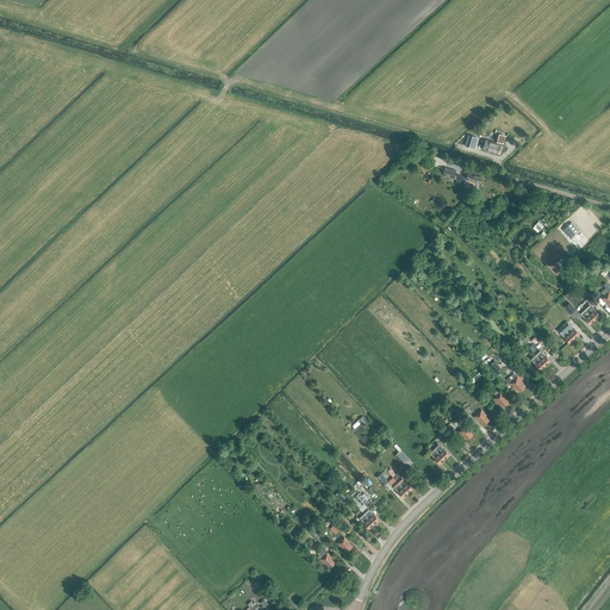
[(497,144),(489,142),(486,141),(484,149),(486,150),(499,154),(502,145),(500,145),(502,143),(503,143),(505,137),(499,135),(497,144)]
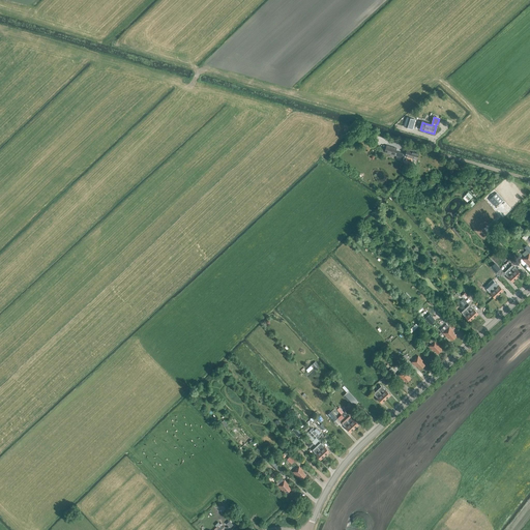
[(405,127),(412,129),(415,120),(408,118),(405,127)]
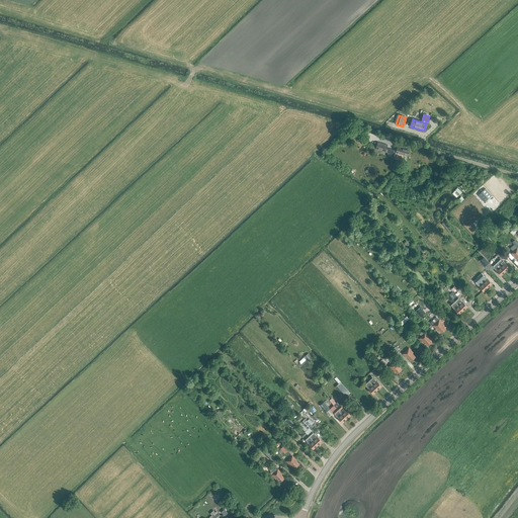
[(387,145),(377,142),(377,143),(374,142),(372,148),(375,149),(385,152),(387,145)]
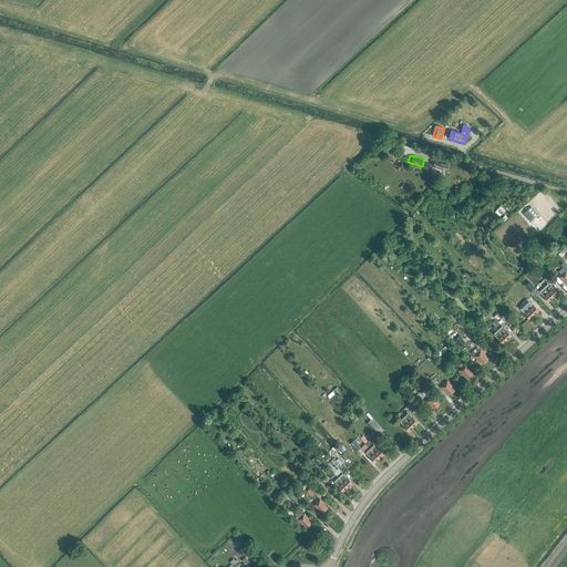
[(439,161),(435,160),(433,167),(432,166),(431,172),(443,175),(444,171),(446,171),(447,164),(442,163),(443,162),(439,160),(439,161)]
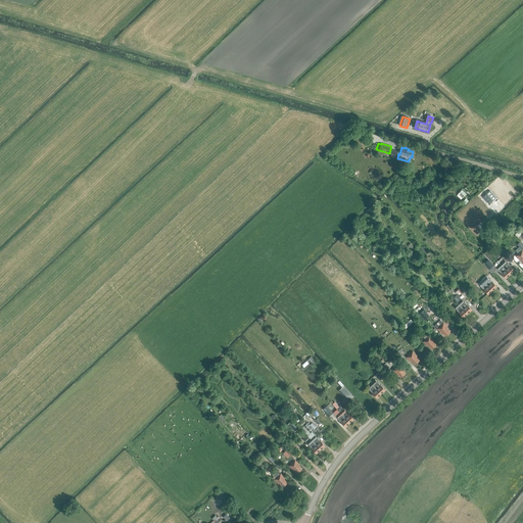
[(463,190),(462,190),(458,194),(462,198),(467,194),(465,193),(466,192),(464,190),(463,190)]
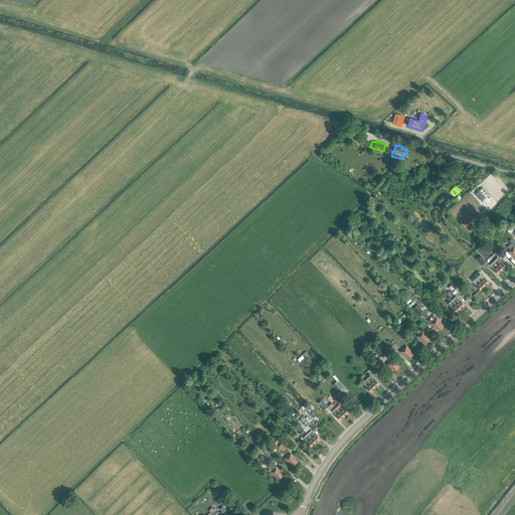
[(448,231),(449,230),(441,221),(440,222),(448,231)]
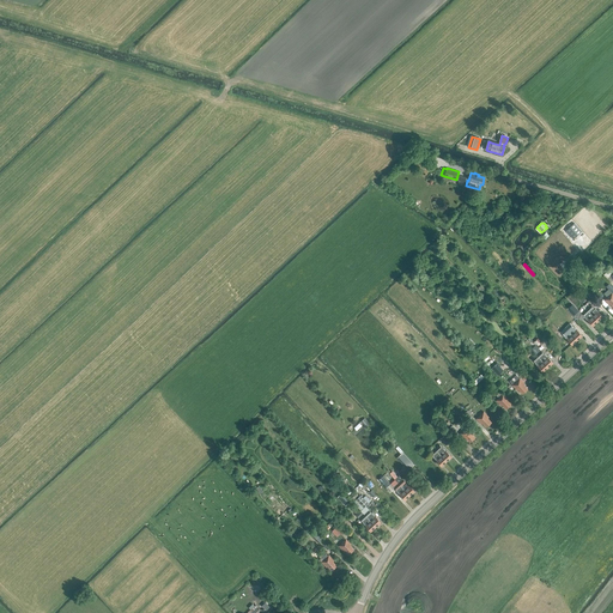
[(600,303),(604,299),(598,292),(594,296),(600,303)]
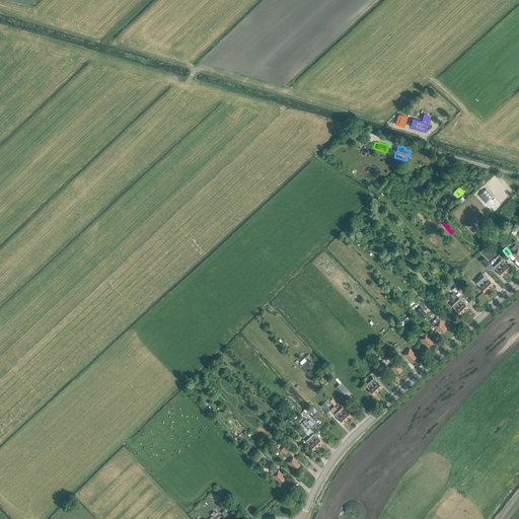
[(494,267),(485,257),(483,258),(479,261),(480,262),(489,272),(494,267)]
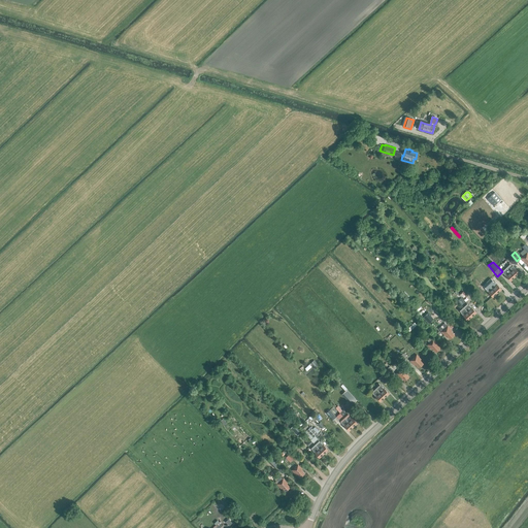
[(509,272),(515,277),(519,273),(515,268),(513,266),(510,268),(512,270),(509,272)]
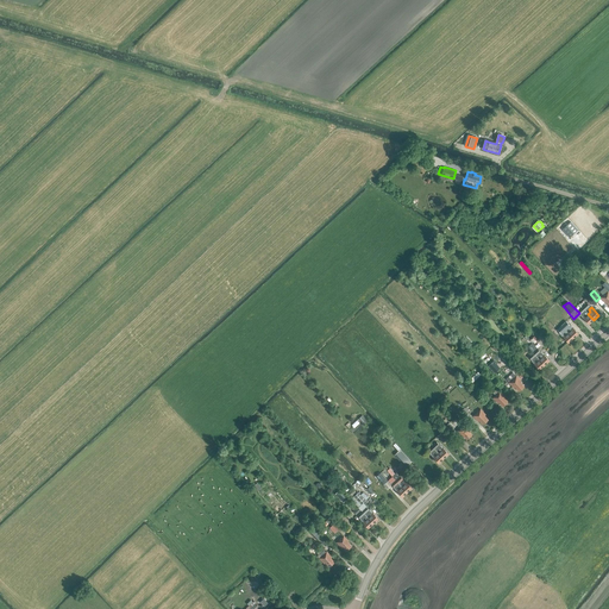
[(594,320),(588,314),(586,315),(584,313),(582,316),(583,319),(589,325),(594,320)]
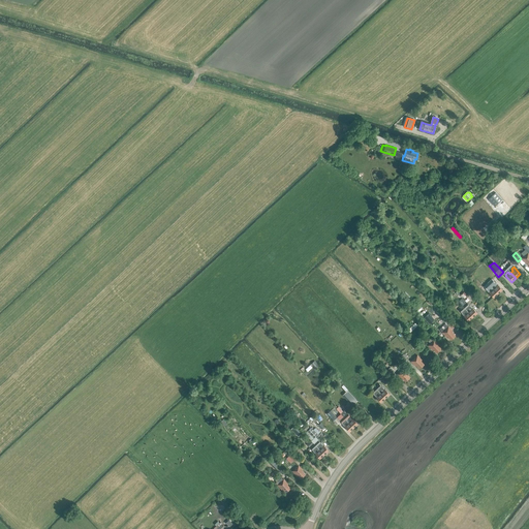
[(489,292),(498,285),(495,282),(494,282),(492,279),(484,286),(487,289),(487,290),(489,292)]
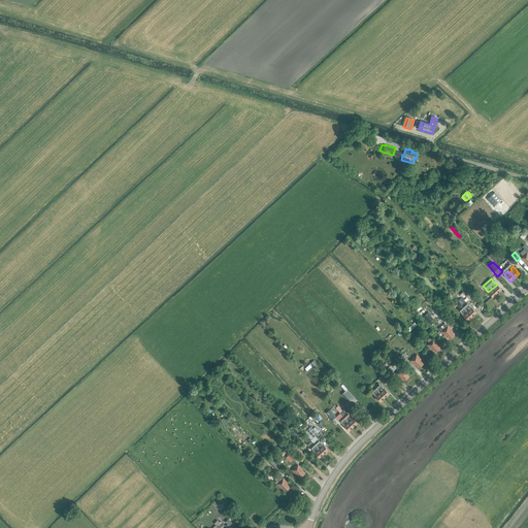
[(497,285),(488,292),(493,297),(501,290),(497,285)]
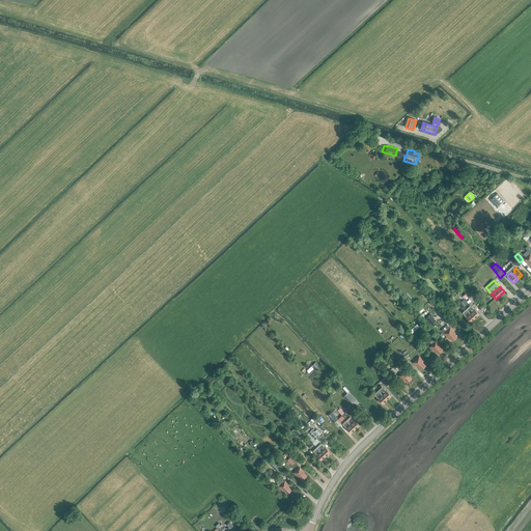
[(472,308),(468,311),(470,313),(475,318),(479,314),(472,307),(472,308)]
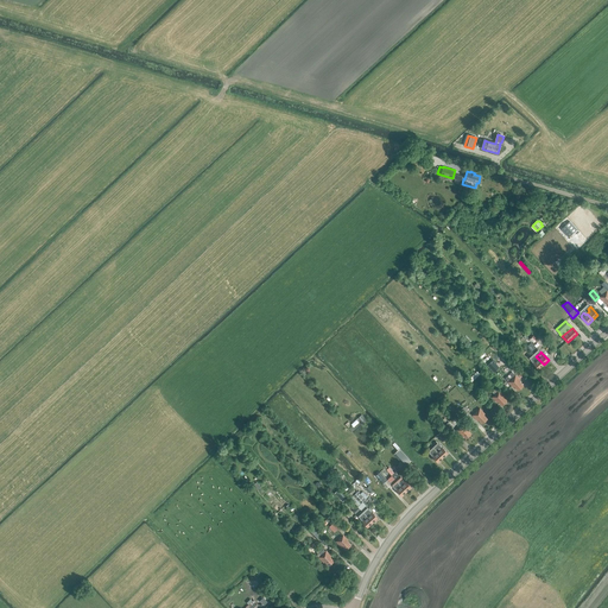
[(533,363),(538,359),(536,356),(532,353),(527,356),(531,360),(533,363)]
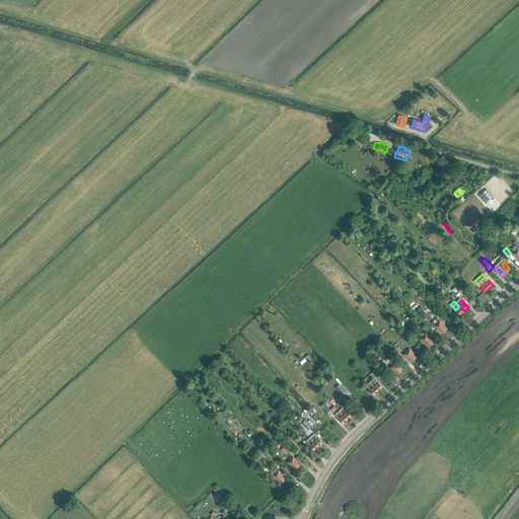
[(459,315),(464,311),(459,306),(455,310),(459,315)]
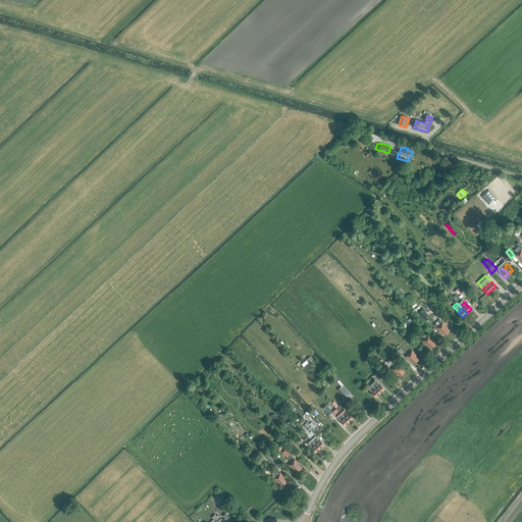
[(418,314),(424,320),(429,315),(423,309),(418,314)]
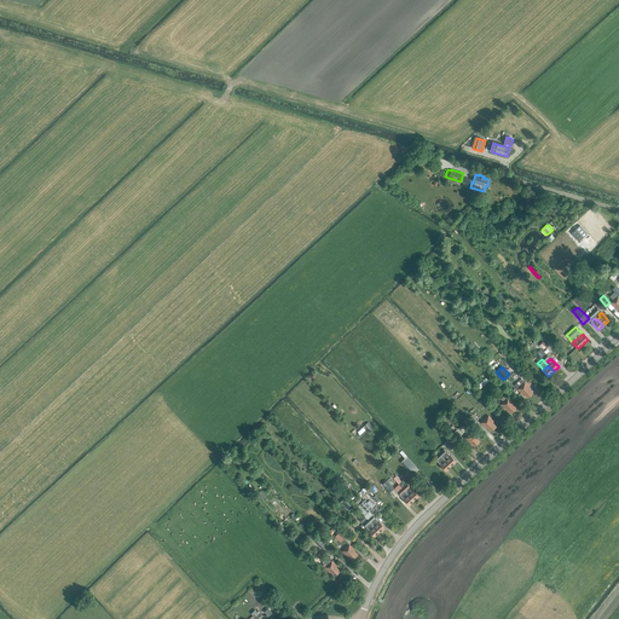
[(489,381),(482,374),(474,381),(480,389),(489,381)]
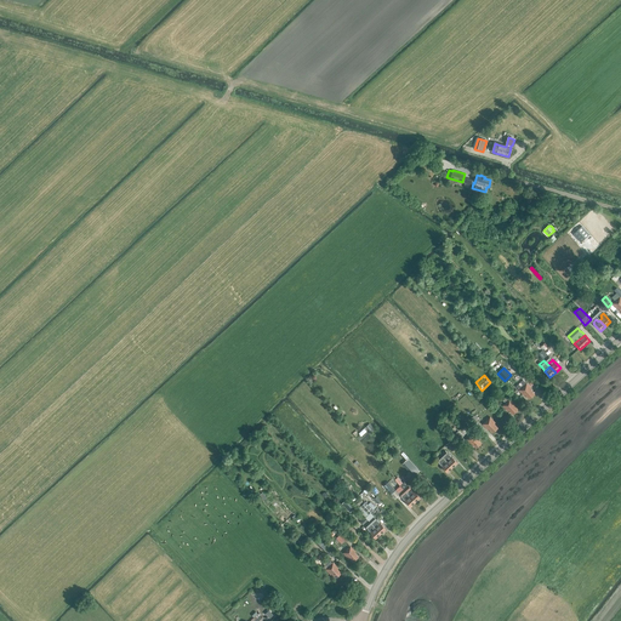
[(531,389),(523,380),(516,387),(519,391),(524,397),(525,396),(529,399),(535,394),(530,391),(531,389)]
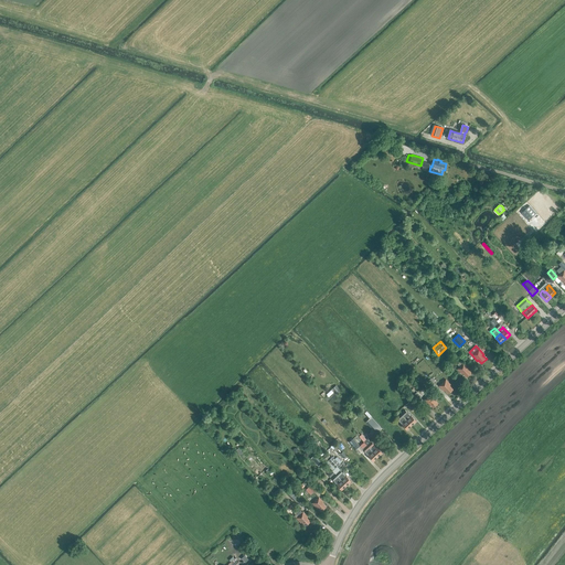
[(459,366),(457,370),(461,374),(462,373),(466,377),(471,373),(468,369),(469,368),(462,361),(460,363),(460,362),(457,364),(459,366)]
